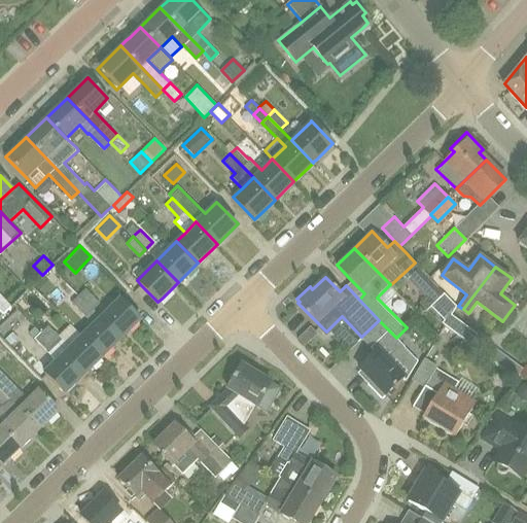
[(427,294),(420,302),(426,309),(431,305),(444,292),(437,285),(427,294)]
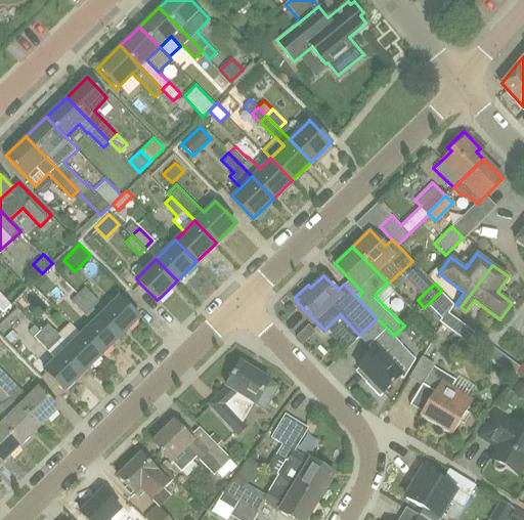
[(84,286),(78,292),(93,307),(99,301),(84,286)]
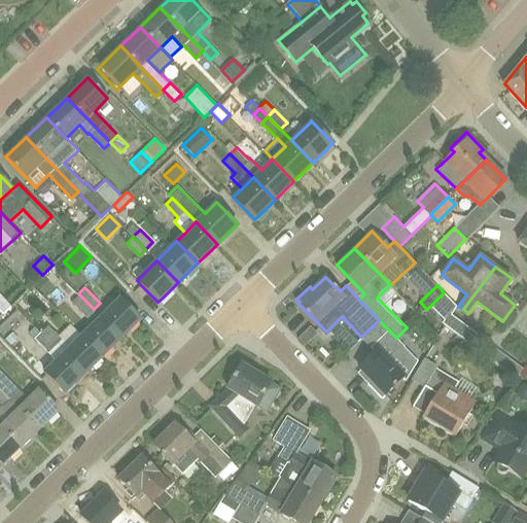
[(0,310),(3,314),(12,305),(0,292),(0,310)]
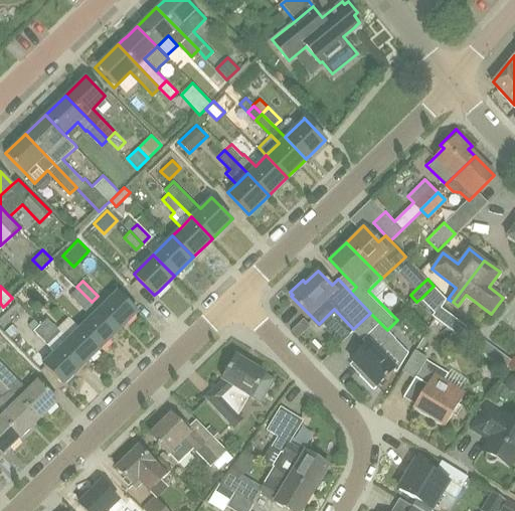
[(115,334),(119,330),(92,302),(76,287),(69,294),(92,317),(79,327),(100,348),(112,337),(115,334)]
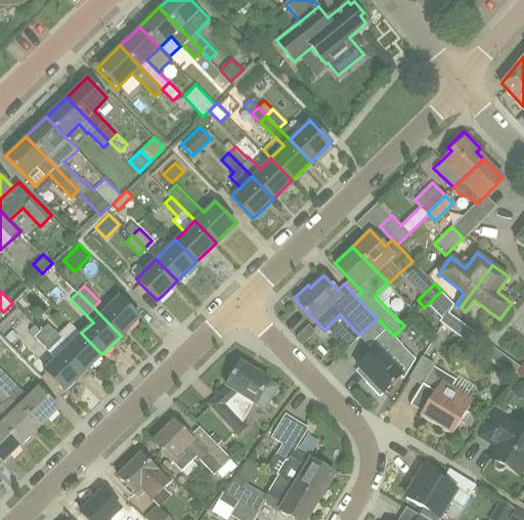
[(139,317),(119,297),(100,315),(121,336),(126,331),(129,328),(139,317)]
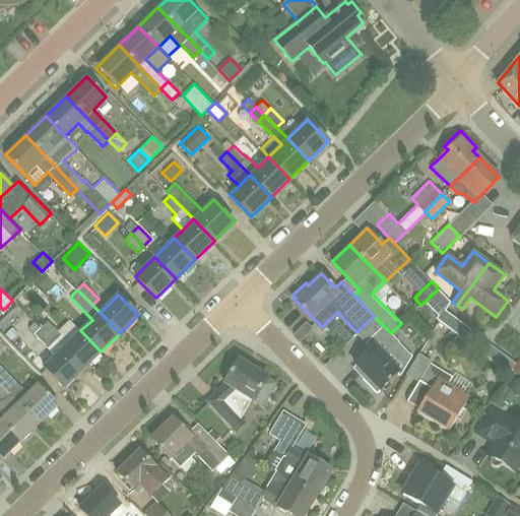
[(440,315),(437,319),(464,339),(472,329),(446,310),(445,309),(440,315)]
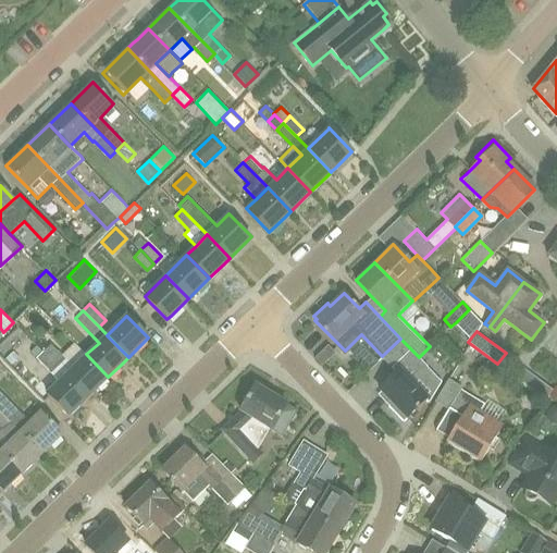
[(400,339),(382,356),(392,366),(397,371),(380,388),(382,390),(392,400),(387,403),(404,420),(407,416),(426,397),(430,400),(438,386),(424,372),(424,370),(429,366),(419,356),(419,357),(400,339)]
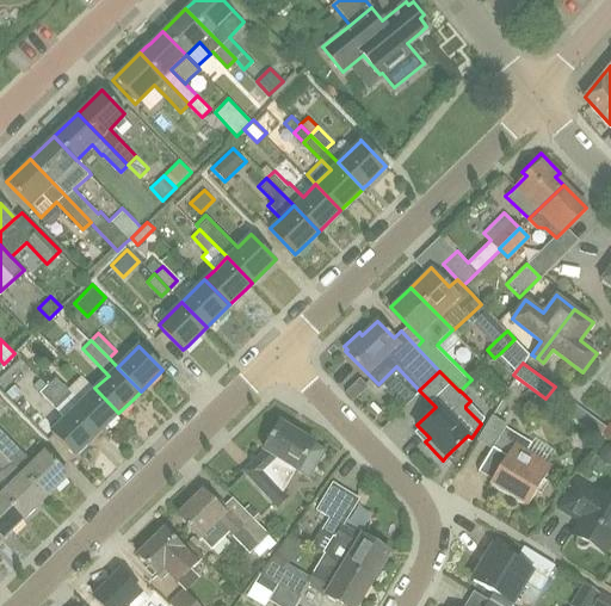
[(94,388),(82,401),(69,388),(56,375),(47,383),(97,434),(102,428),(118,413),(94,388)]
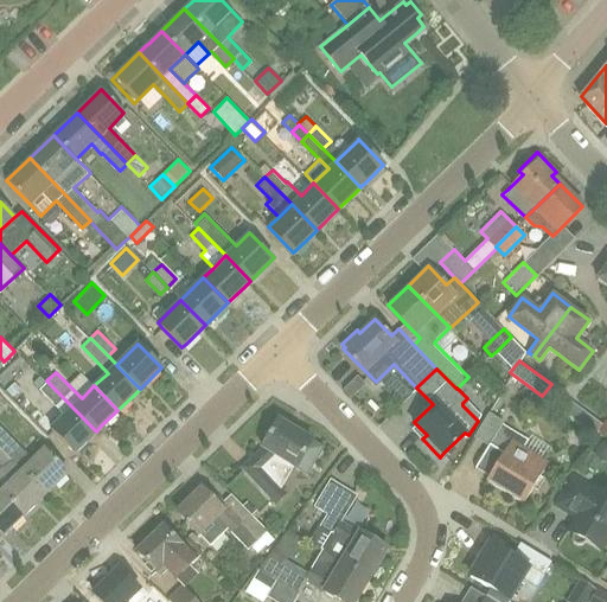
[(83,375),(81,372),(72,380),(69,385),(82,398),(94,385),(83,375)]
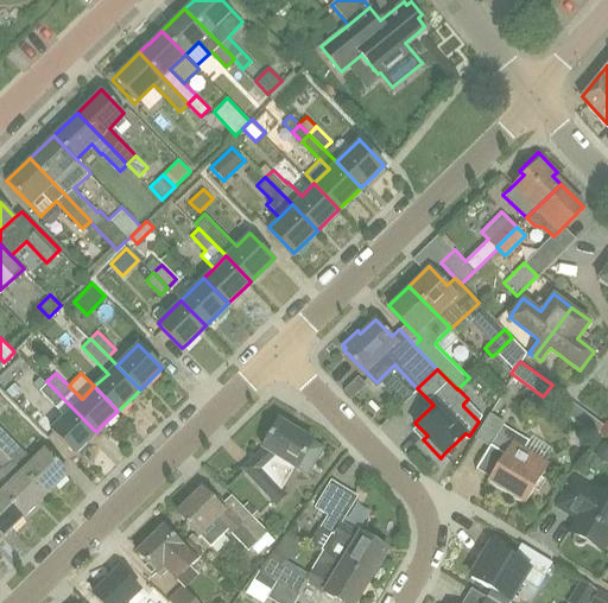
[(14,381),(6,389),(13,398),(21,389),(14,381)]
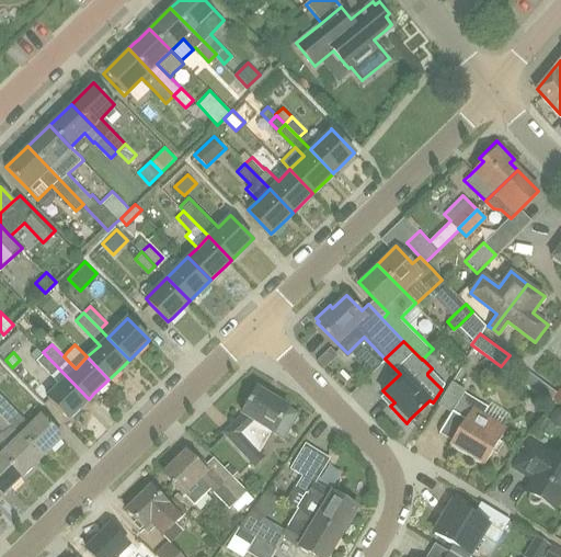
[(43,352),(35,360),(59,384),(47,396),(68,419),(83,404),(89,399),(43,352)]
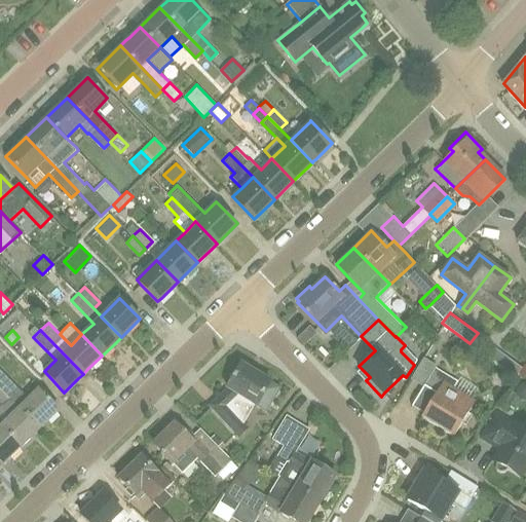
[(478,333),(470,343),(515,376),(523,367),(478,333)]
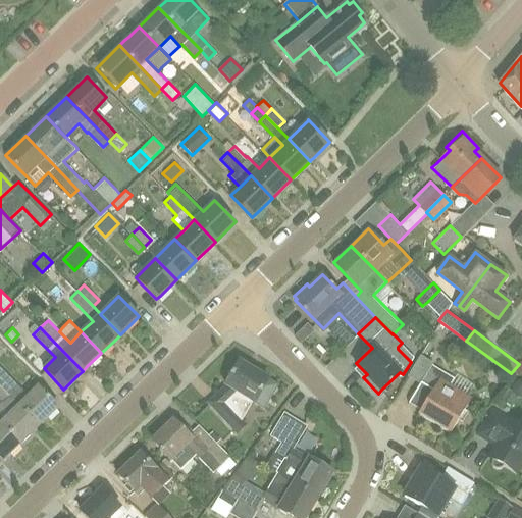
[(276,382),(268,377),(238,360),(224,382),(226,383),(217,393),(208,401),(224,418),(232,427),(236,429),(244,421),(242,418),(225,401),(238,390),(253,400),(259,403),(263,406),(276,382)]
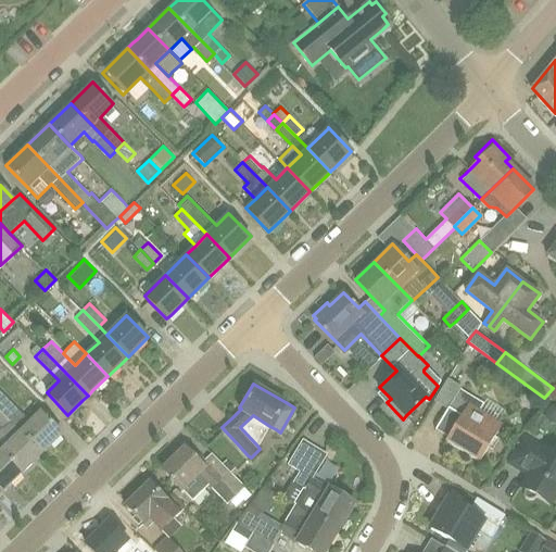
[(459,386),(447,406),(434,427),(447,435),(445,439),(479,460),(503,421),(480,408),(483,401),(459,386)]
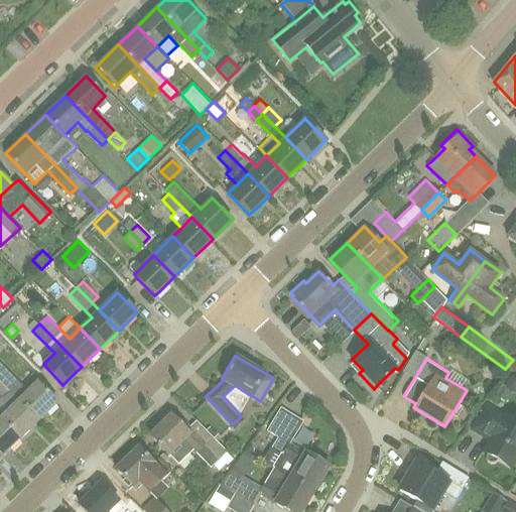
[(37,381),(28,390),(0,361),(0,380),(38,419),(43,415),(46,412),(56,402),(37,381)]
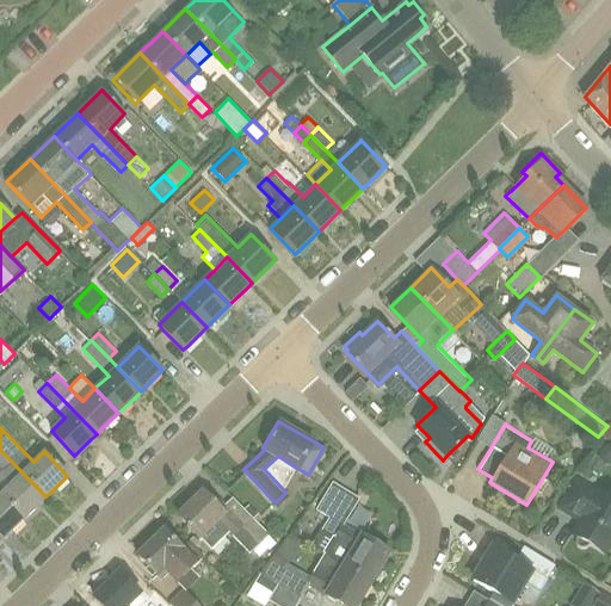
[(41,501),(45,496),(0,450),(0,467),(2,469),(0,470),(0,493),(24,518),(41,501)]
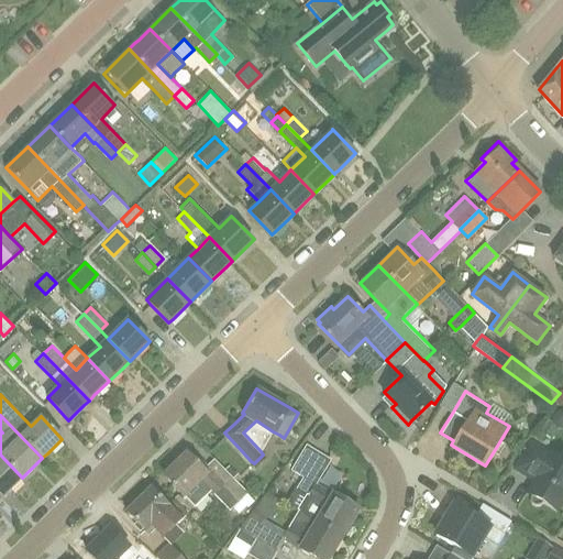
[(530,441),(516,467),(536,479),(528,491),(531,493),(530,497),(531,502),(536,504),(540,503),(543,501),(556,508),(562,496),(562,458),(552,452),(551,455),(530,441)]
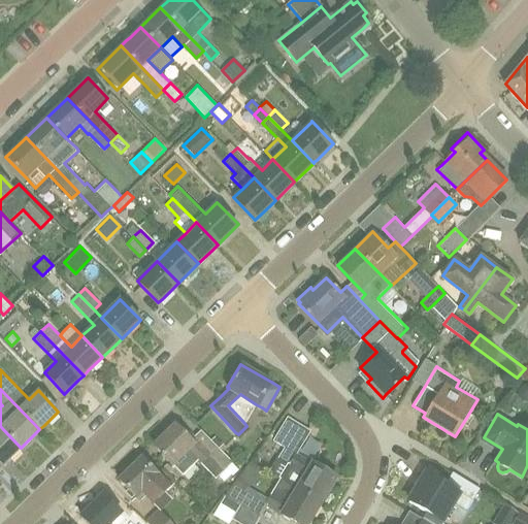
[(297,488),(321,502),(330,487),(336,477),(312,462),(311,463),(296,454),(310,429),(287,416),(272,439),(285,446),(277,457),(288,463),(278,477),(279,478),(279,477),(297,488)]
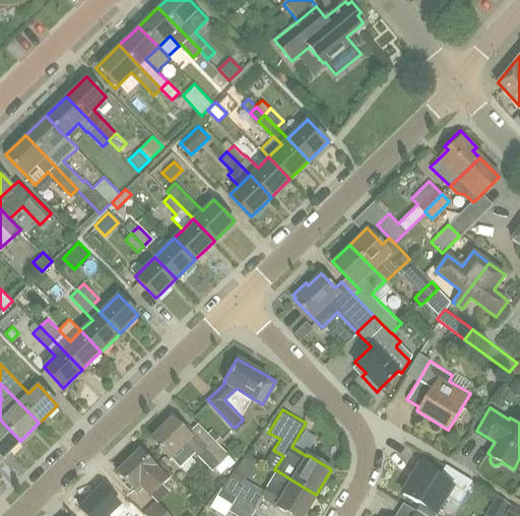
[(212,470),(220,462),(229,454),(215,441),(206,431),(198,439),(182,422),(180,424),(173,416),(151,437),(169,454),(180,465),(195,452),(211,469),(212,470)]
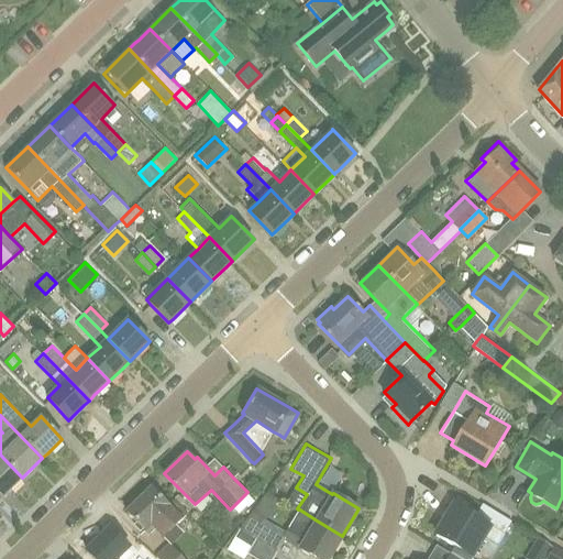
[(0,495),(1,496),(22,478),(0,455),(0,495)]
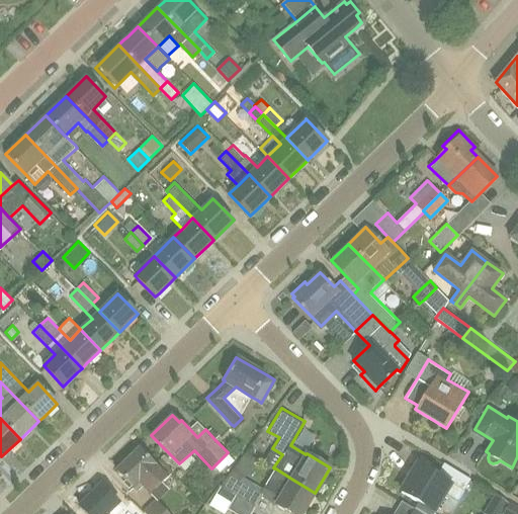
[(142,485),(150,493),(172,470),(161,458),(156,463),(140,447),(116,469),(131,485),(137,490),(142,485)]
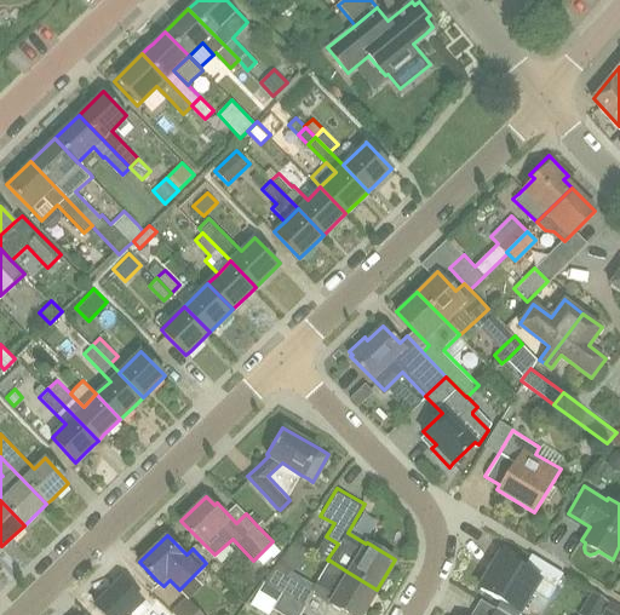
[(509,614),(515,614),(530,590),(547,599),(563,572),(530,552),(521,568),(499,555),(492,567),(480,587),(501,599),(497,608),(509,614)]
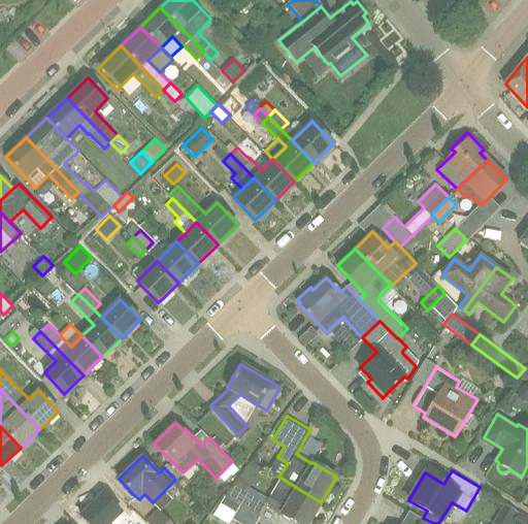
[(297,488),(279,477),(279,478),(267,497),(246,485),(236,501),(260,515),(267,503),(283,513),(282,514),(298,523),(307,523),(321,502),(297,488)]
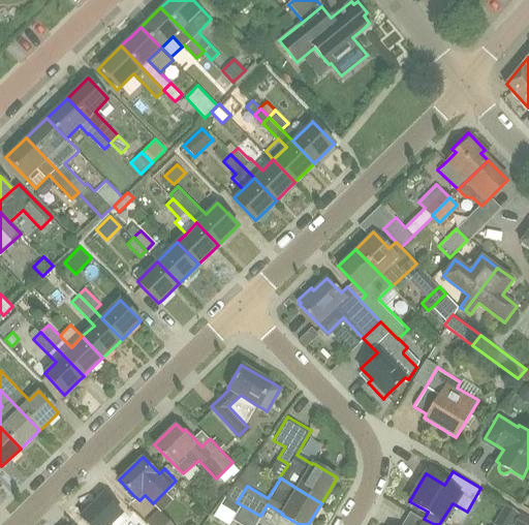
[(103,495),(82,517),(89,524),(150,524),(148,522),(133,508),(129,513),(124,507),(121,504),(117,508),(103,495)]
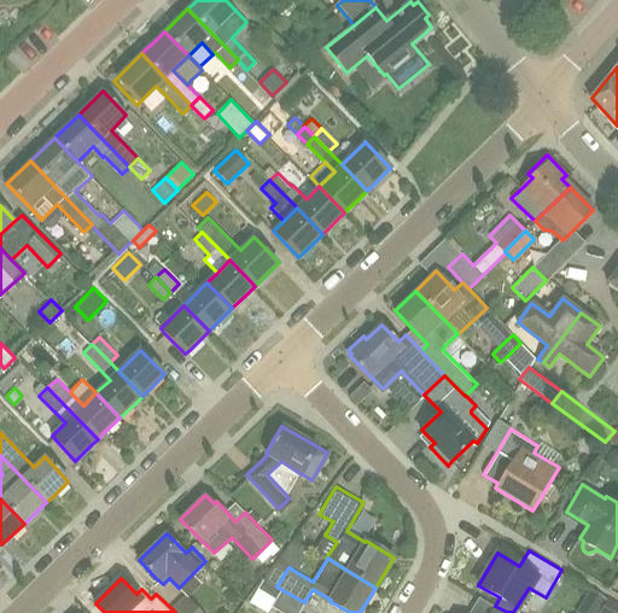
[(297,612),(304,602),(277,587),(277,588),(263,579),(250,601),(267,611),(270,606),(283,612),(297,612)]
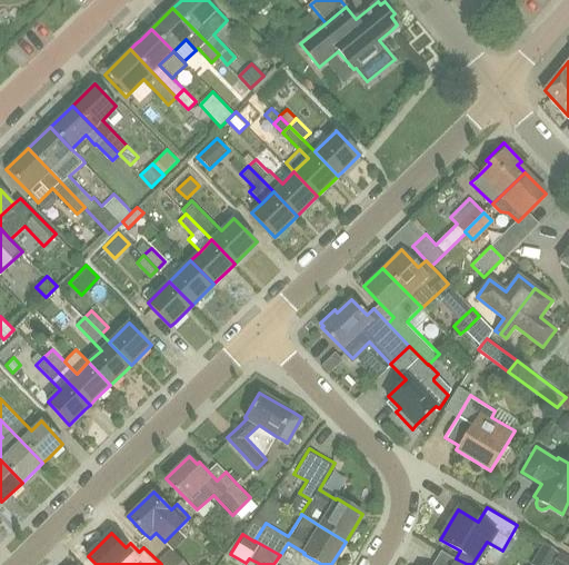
[(550,564),(559,551),(540,538),(528,559),(537,564),(550,564)]
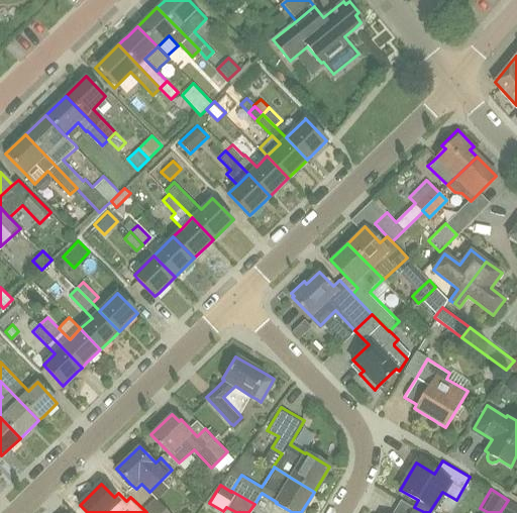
[(167,512),(154,500),(144,510),(146,512),(167,512)]
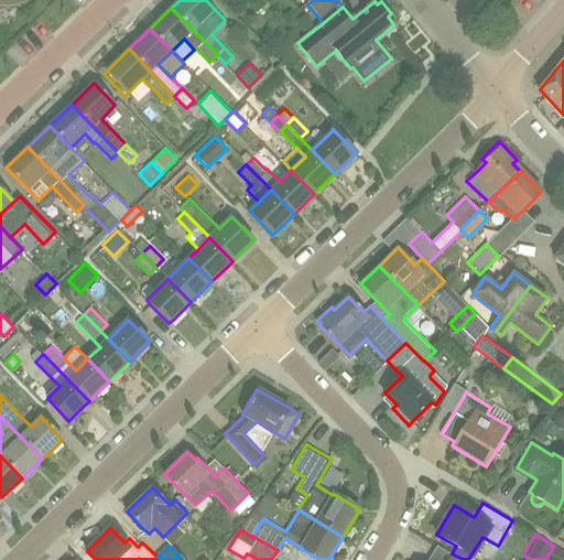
[(545,559),(563,559),(563,551),(554,546),(545,559)]
